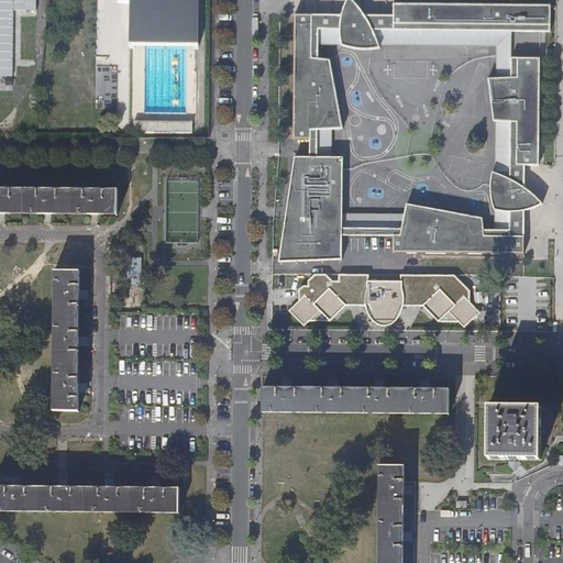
[(0,0),(0,78),(12,78),(12,62),(34,62),(34,0),(0,0)]
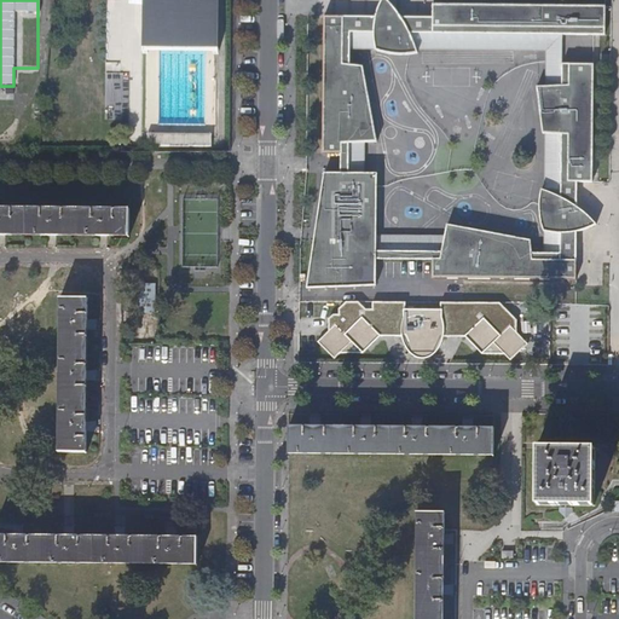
[(146,0),(146,25),(144,25),(144,79),(142,79),(142,133),(148,133),(148,145),(212,146),(212,133),(218,133),(218,80),(217,80),(217,27),(214,27),(214,0),(146,0)]
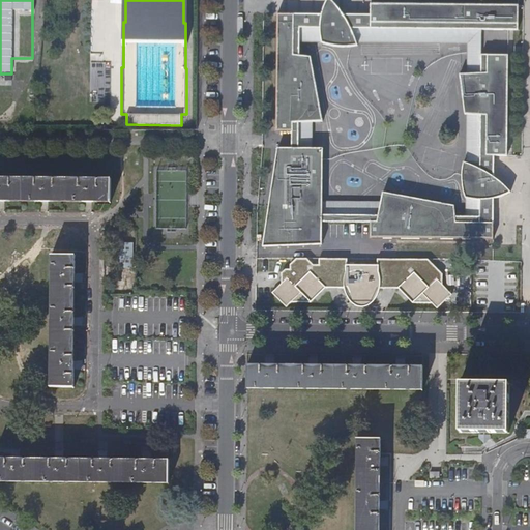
[(518,4),(370,4),(370,15),(343,15),(335,4),(331,0),(327,0),(326,3),(323,8),(322,15),(277,15),(277,19),(514,22),(514,27),(518,27),(518,4)]
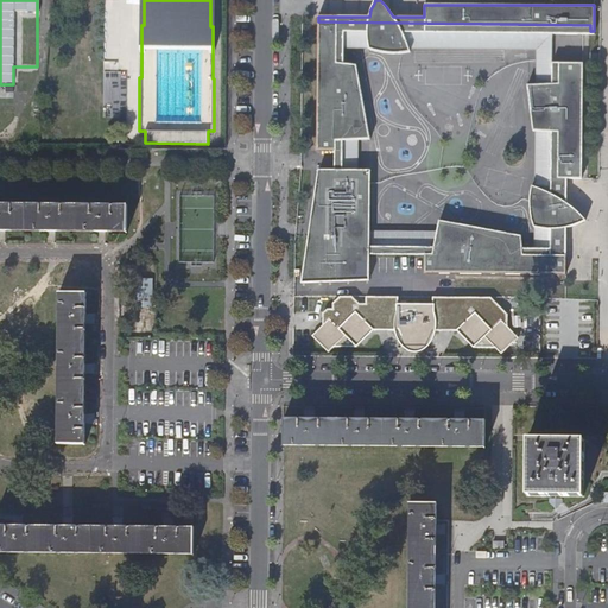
[(590,25),(318,21),(317,152),(335,152),(343,152),(343,141),(359,139),(371,138),(355,63),(342,62),(342,48),(343,31),(366,31),(368,48),(375,50),(382,51),(391,52),(397,52),(401,51),(410,50),(409,46),(405,37),(401,31),(551,31),(582,31),(590,31),(590,25)]
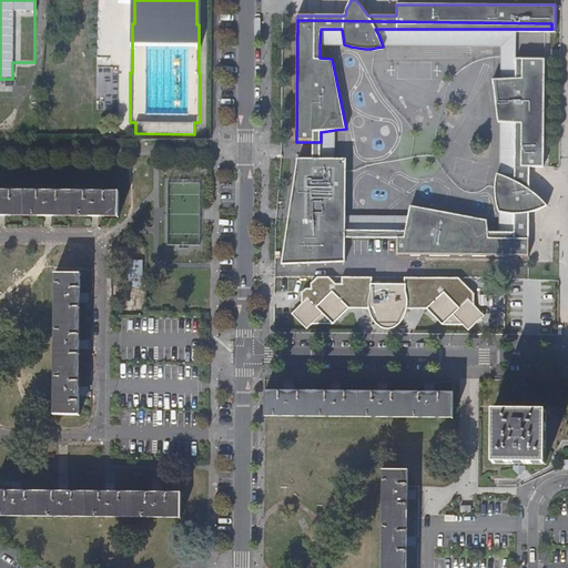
[(342,29),(321,29),(320,44),(344,44),(342,29)]
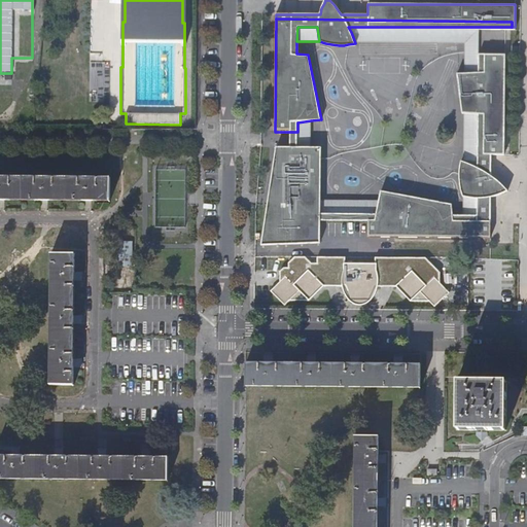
[(348,27),(351,32),(354,40),(464,40),(478,40),(478,27),(348,27)]
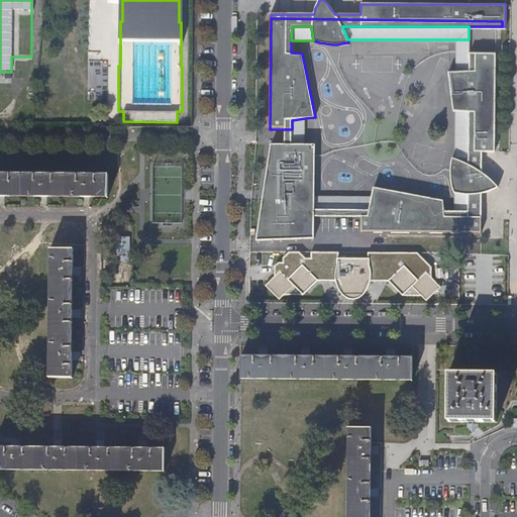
[(469,39),(455,39),(455,48),(455,70),(469,70),(469,52),(469,39)]
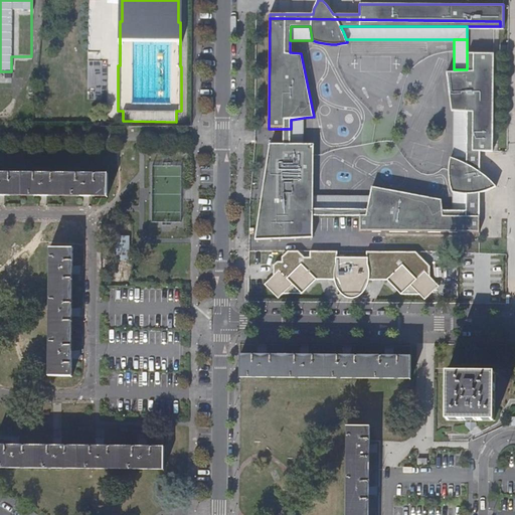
[(283,144),(271,144),(255,240),(313,238),(313,215),(359,215),(359,232),(479,233),(480,193),(482,193),(485,192),(496,187),(493,183),(490,179),(487,177),(483,174),(480,173),(480,152),(493,152),(494,54),(467,51),(467,69),(454,69),(446,70),(451,109),(467,110),(467,162),(459,158),(451,156),(450,160),(449,168),(449,172),(449,179),(451,185),(452,190),(453,190),(466,192),(466,208),(452,208),(442,208),(442,198),(372,185),(367,208),(359,208),(313,208),(313,194),(313,154),(313,143),(303,144),(291,144),(283,144)]
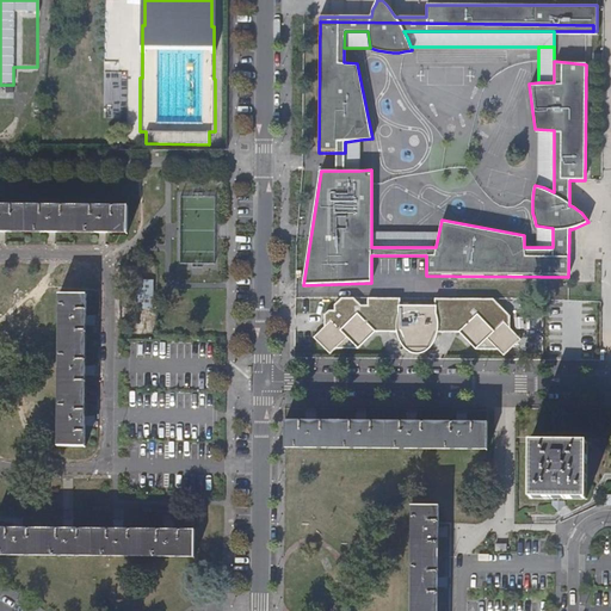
[(345,153),(346,153),(345,171),(359,171),(360,140),(345,142),(345,153)]
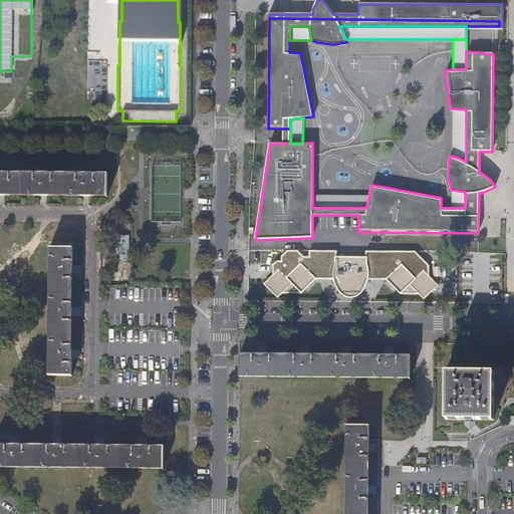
[(290,129),(283,129),(282,144),(290,144),(291,129),(290,129)]
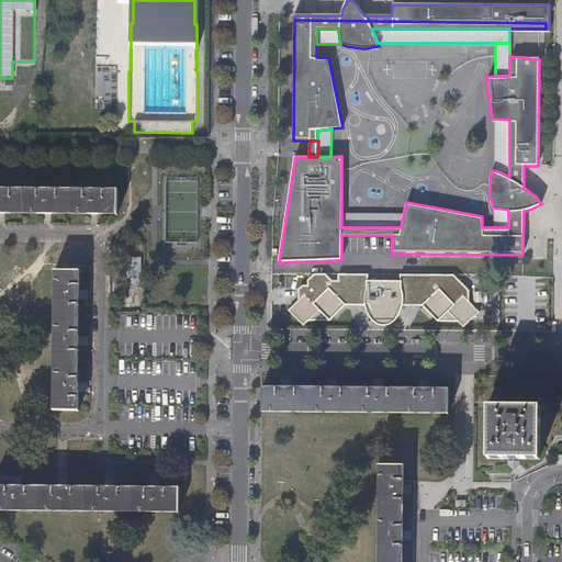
[(117,190),(0,189),(0,213),(116,214),(117,190)]
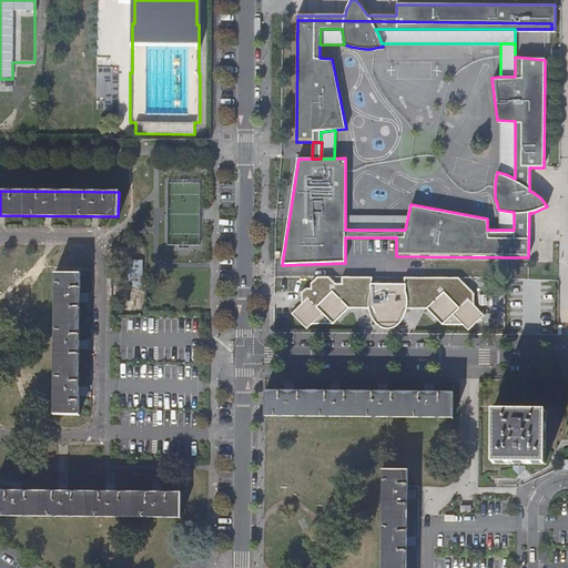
[(179,217),(172,216),(169,244),(198,249),(201,226),(190,225),(192,211),(180,209),(179,217)]
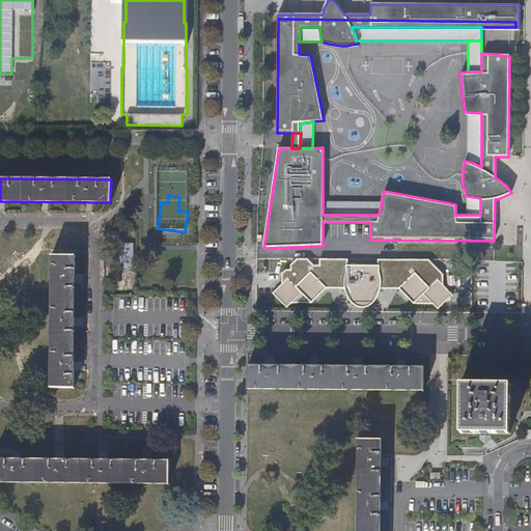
[(480,198),(467,196),(466,215),(480,215),(480,198)]
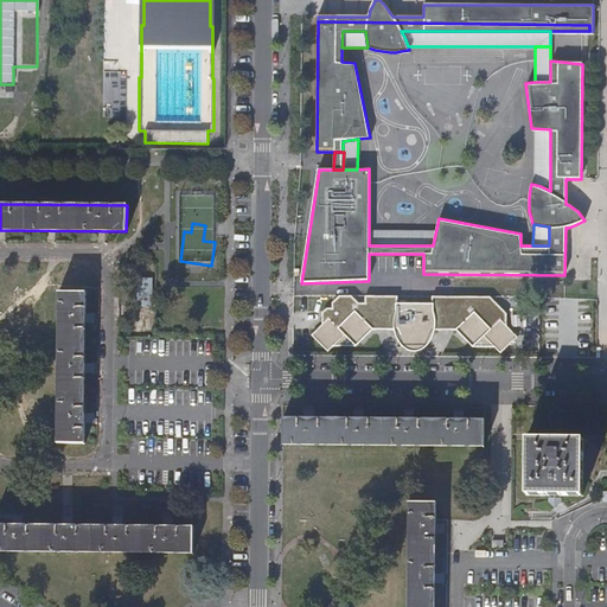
[(423,229),(369,229),(369,246),(423,246),(423,229)]
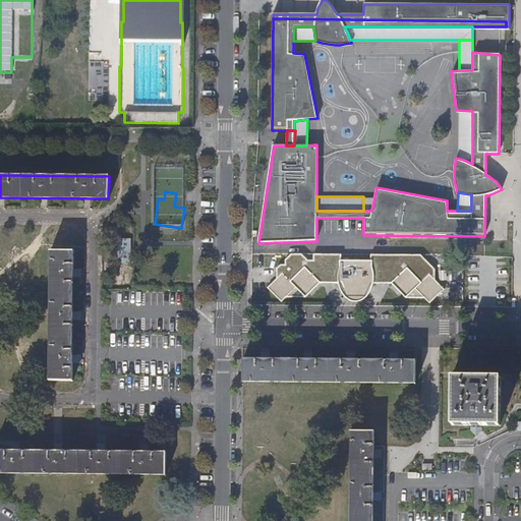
[(130,239),(116,239),(116,263),(130,263),(130,239)]
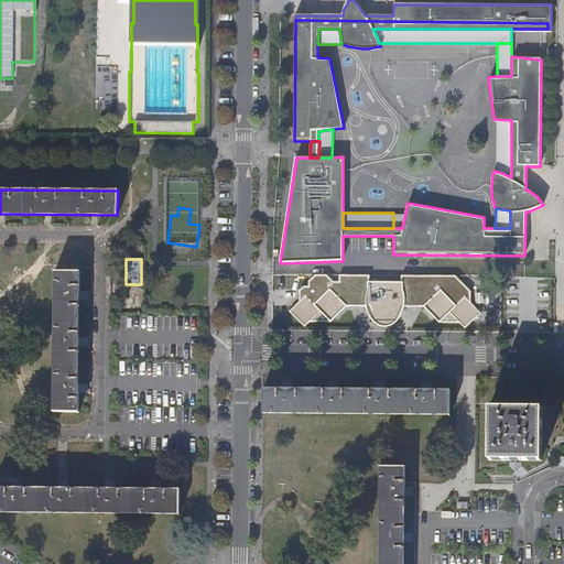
[(79,272),(55,272),(54,412),(79,412),(79,392),(79,384),(79,347),(79,338),(79,301),(79,292),(79,272)]
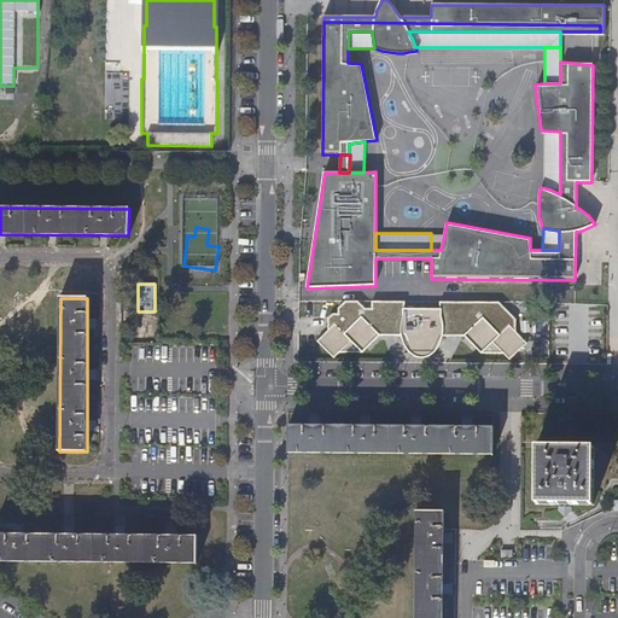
[(338,307),(338,314),(332,314),(328,319),(328,331),(316,340),(334,357),(340,351),(361,353),(379,334),(401,336),(404,344),(408,350),(413,355),(421,357),(429,356),(435,351),(439,344),(443,336),(465,336),(481,354),(503,354),(509,360),(528,343),(517,332),(517,319),(499,302),(439,302),(441,308),(404,308),(404,302),(372,302),(372,308),(366,308),(360,302),(345,303),(338,307)]
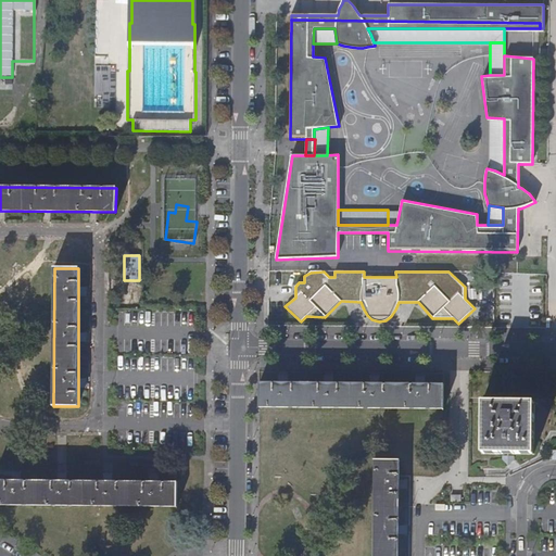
[(280,383),(260,383),(258,407),(444,409),(444,384),(425,384),(416,384),(379,384),(370,384),(333,383),(325,383),(289,383),(280,383)]
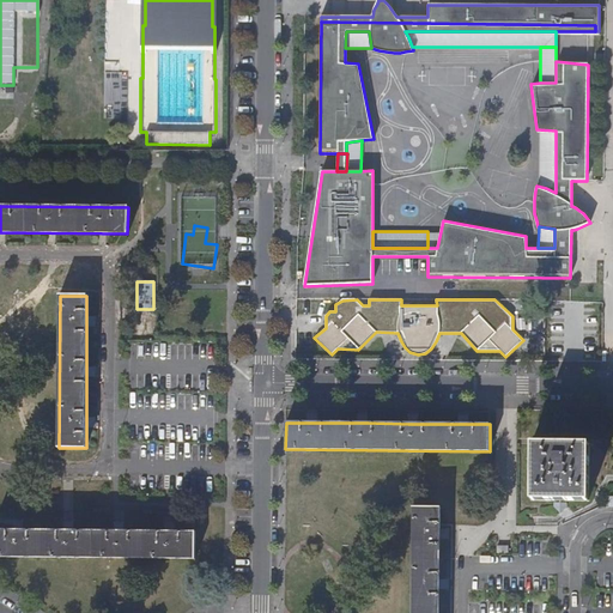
[(532,443),(532,466),(532,478),(530,501),(589,502),(589,443),(532,443)]
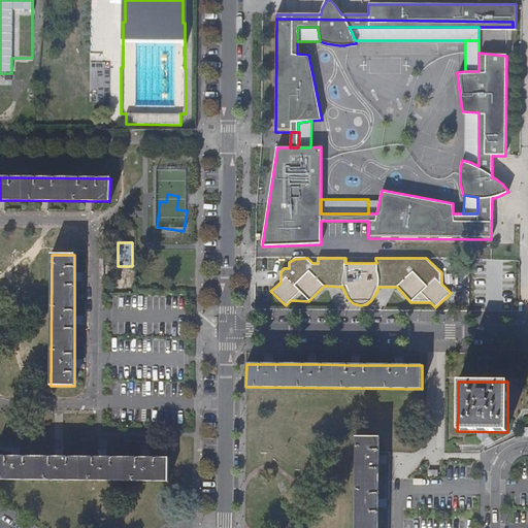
[(380,438),(356,438),(355,527),(378,527),(380,507),(380,499),(380,464),(380,456),(380,438)]
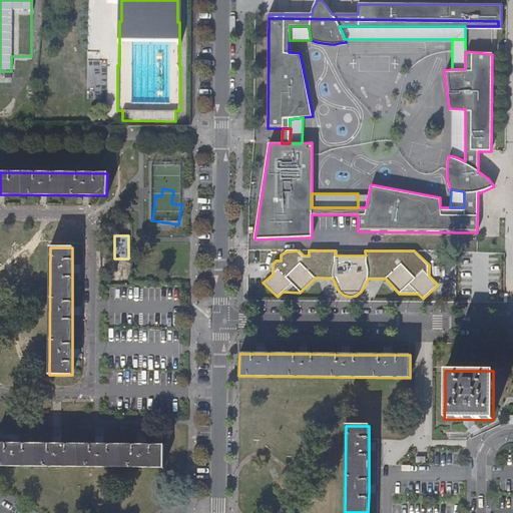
[(12,444),(0,444),(0,465),(163,468),(163,446),(146,446),(137,446),(104,445),(96,445),(62,445),(54,445),(20,445),(12,444)]
